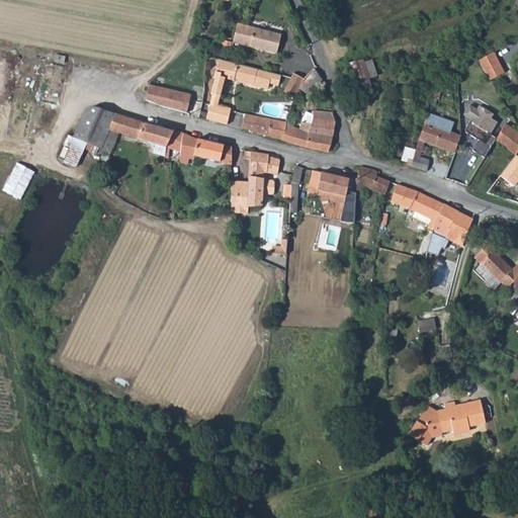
[(248,48),(276,55),(279,36),(236,26),(232,44),(248,48)]
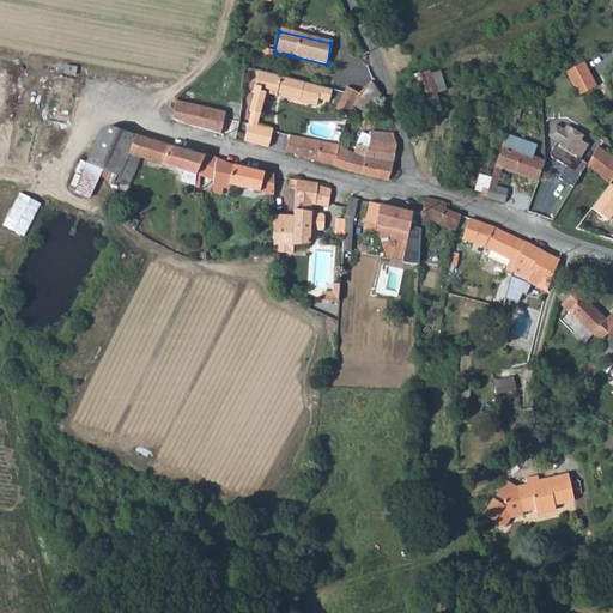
[(243,46),(241,56),(247,56),(254,59),(256,49),(243,46)]
